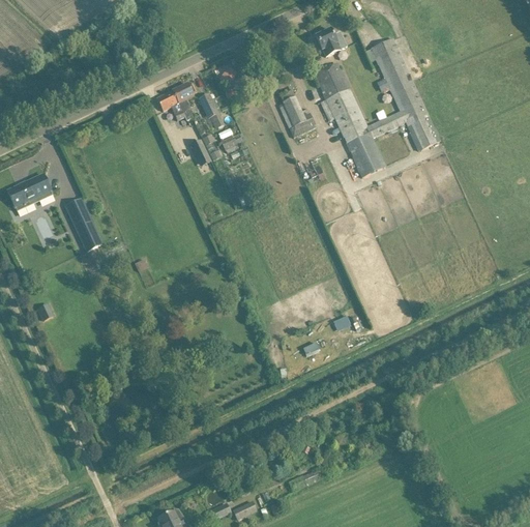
[(329,29),(328,27),(323,29),(324,31),(316,35),(325,56),(347,46),(340,30),(333,33),(330,28),(329,29)]
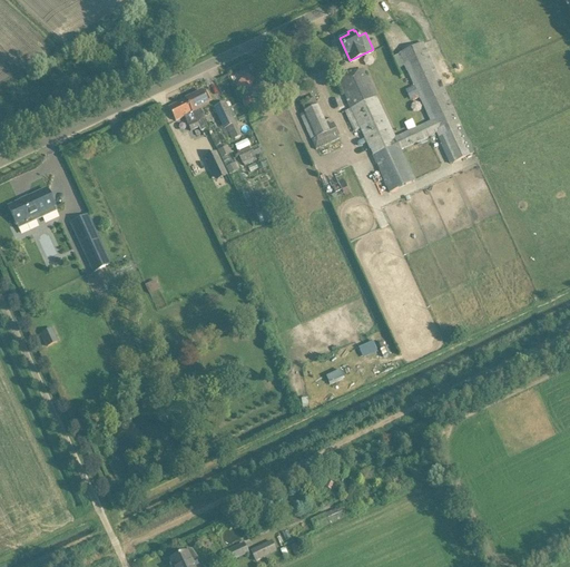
[(400,51),(431,119),(434,126),(458,116),(422,41),(400,51)]
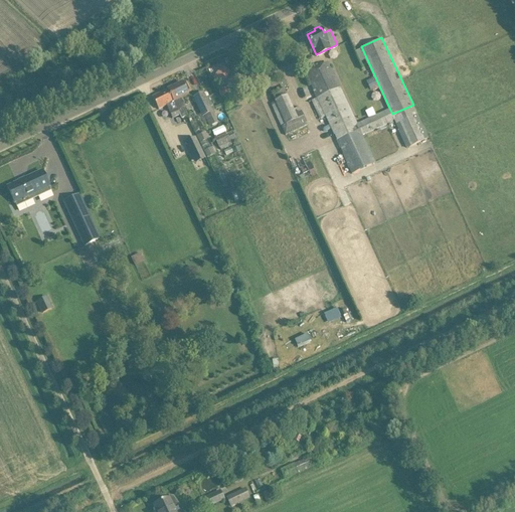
[(357,123),(328,60),(306,71),(317,96),(312,99),(320,117),(326,114),(353,171),(374,161),(361,133),(394,118),(392,114),(389,108),(357,123)]
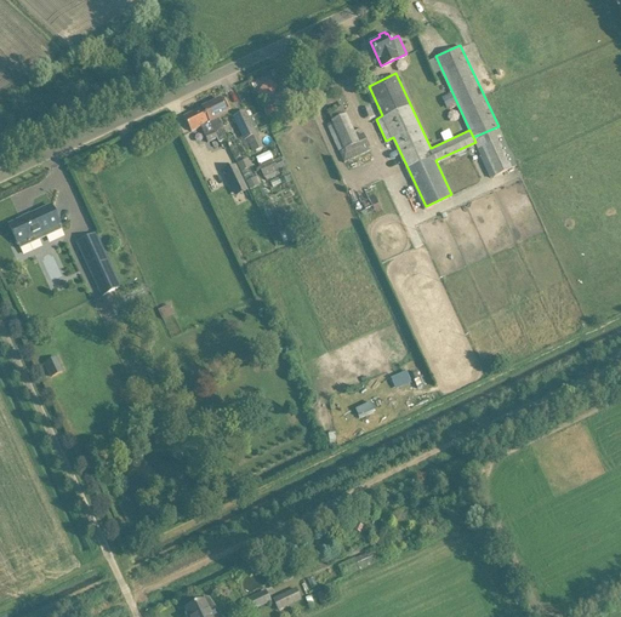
[(266,79),(256,91),(267,98),(279,83),(269,75),(266,79)]
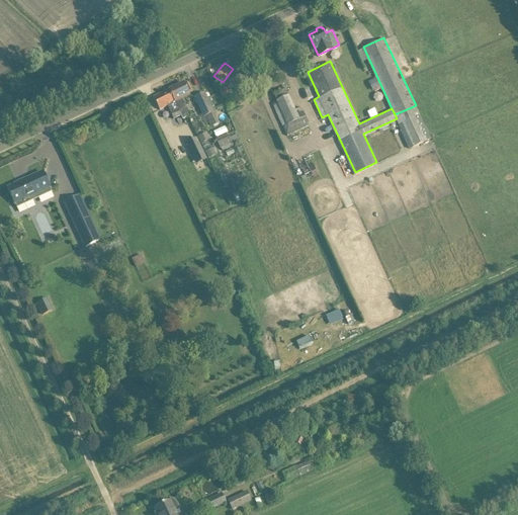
[(168,87),(180,113),(182,116),(190,113),(182,96),(189,93),(188,91),(193,89),(188,79),(183,82),(183,80),(168,87)]
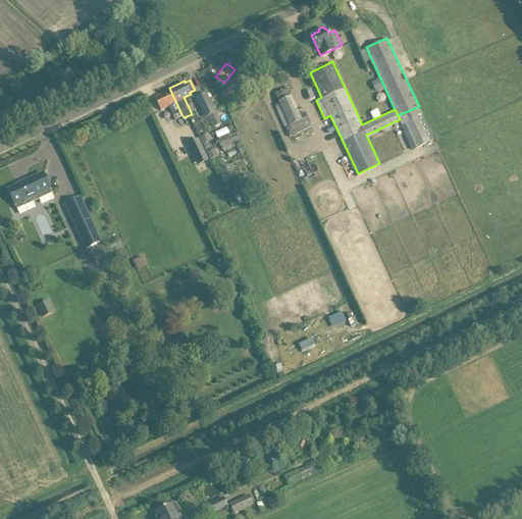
[(174,117),(181,114),(169,88),(154,96),(160,108),(168,104),(174,117)]
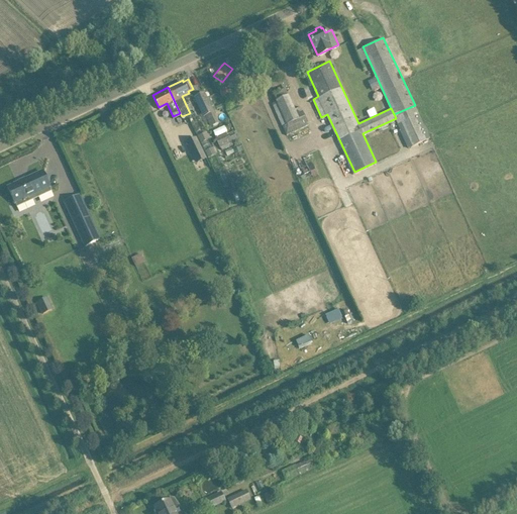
[(296,110),(288,95),(284,87),(273,92),(277,100),(273,102),(288,133),(309,123),(303,110),(300,111),(299,109),(296,110)]
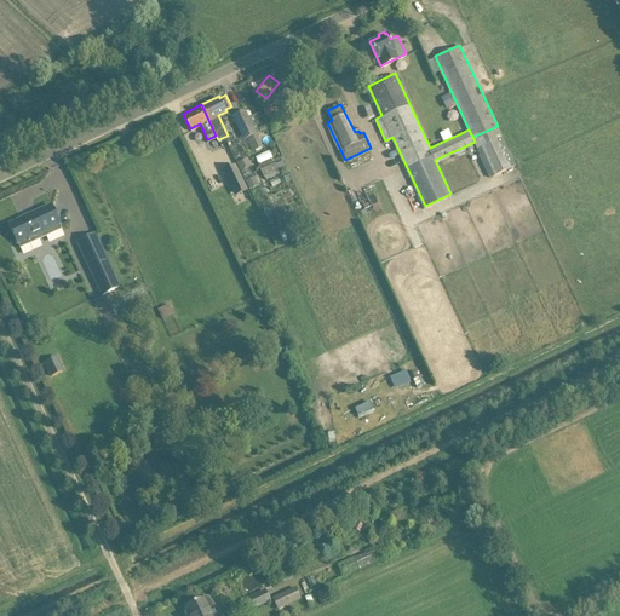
[(256,124),(252,126),(245,109),(233,114),(242,137),(247,134),(250,139),(253,149),(262,145),(257,134),(260,133),(256,124)]
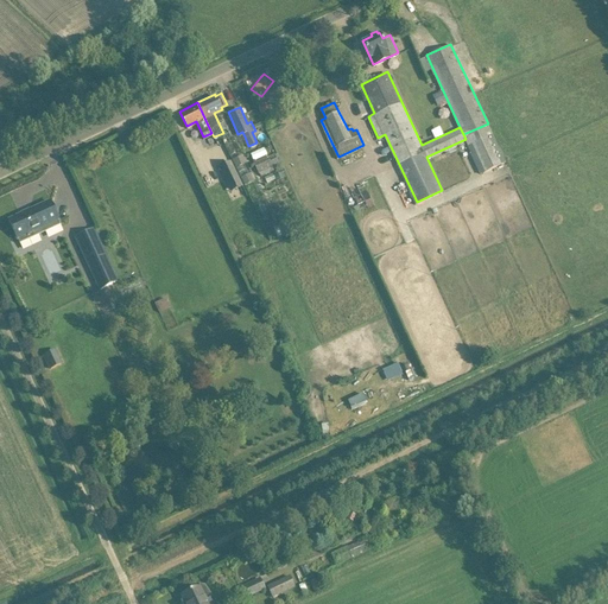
[(481,172),(505,160),(488,124),(463,134),(466,139),(481,172)]
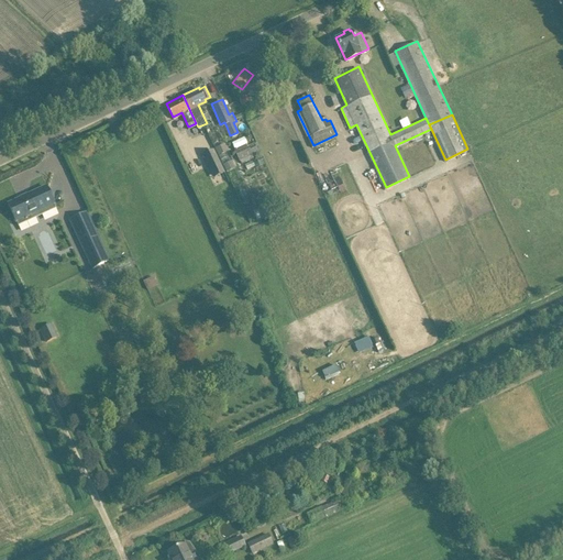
[(185,136),(191,150),(201,145),(195,132),(185,136)]
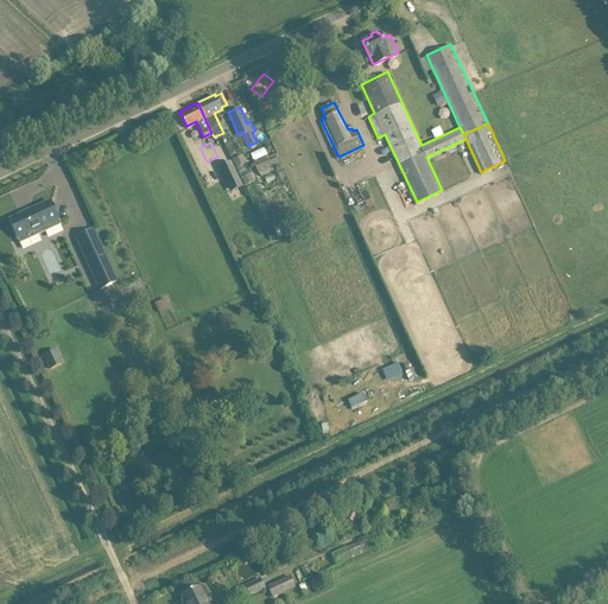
[(242,153),(233,158),(235,165),(246,160),(242,153)]
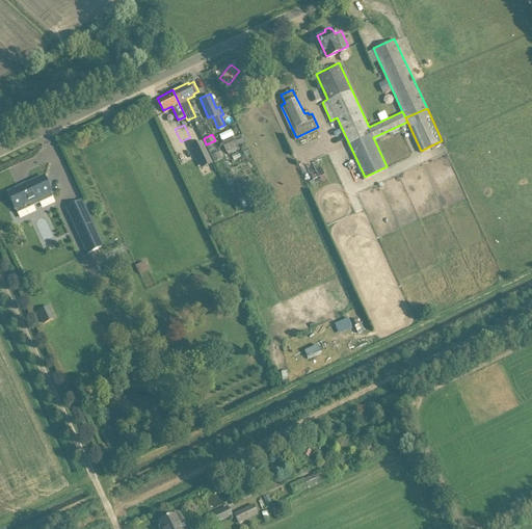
[(234,135),(221,140),(225,150),(238,144),(238,143),(244,140),(242,136),(236,139),(234,135)]
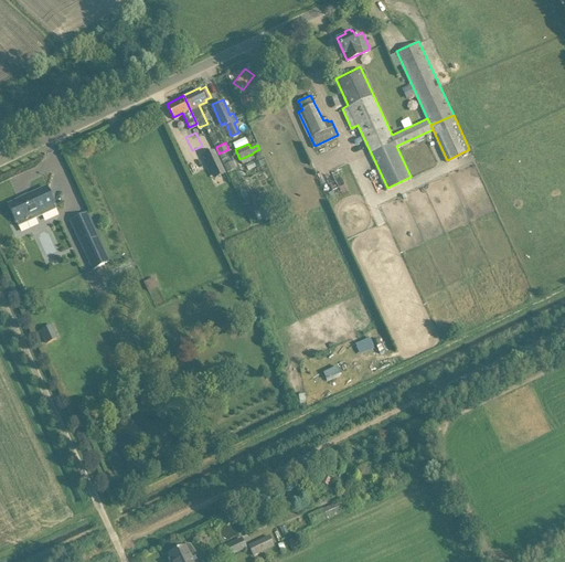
[(222,163),(214,148),(203,154),(210,169),(222,163)]
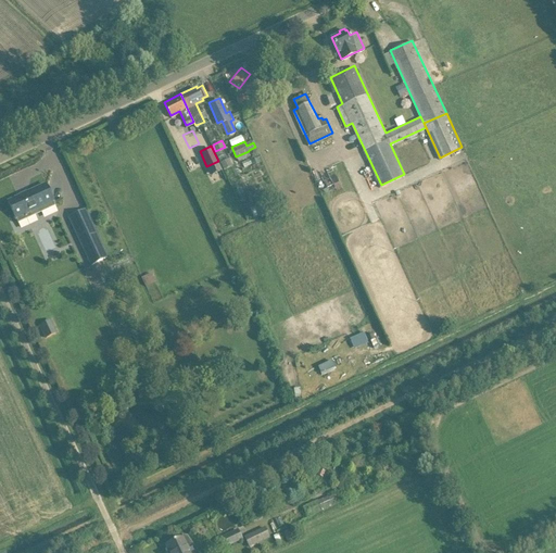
[(228,156),(220,160),(225,167),(231,164),(228,156)]
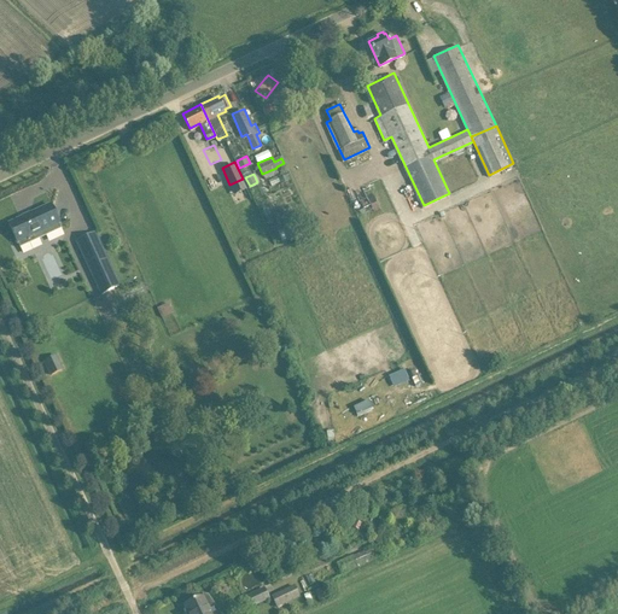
[(38,231),(59,221),(51,202),(9,221),(19,245),(40,235),(38,231)]
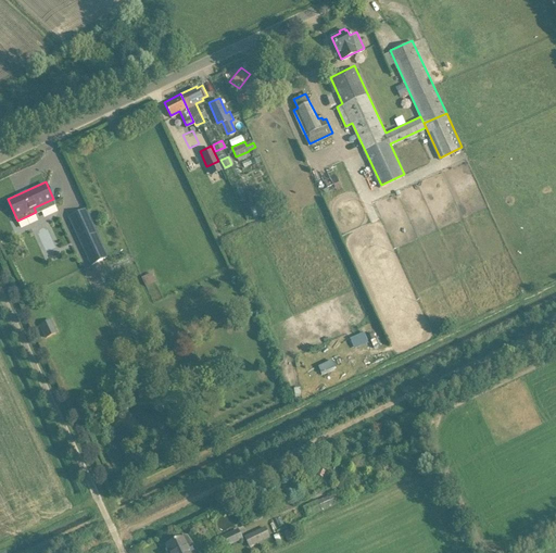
[(255,215),(273,208),(268,198),(251,205),(255,215)]
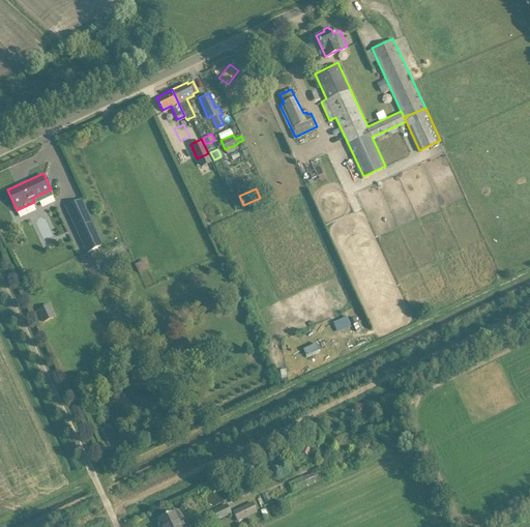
[(87,251),(102,243),(82,198),(66,205),(87,251)]
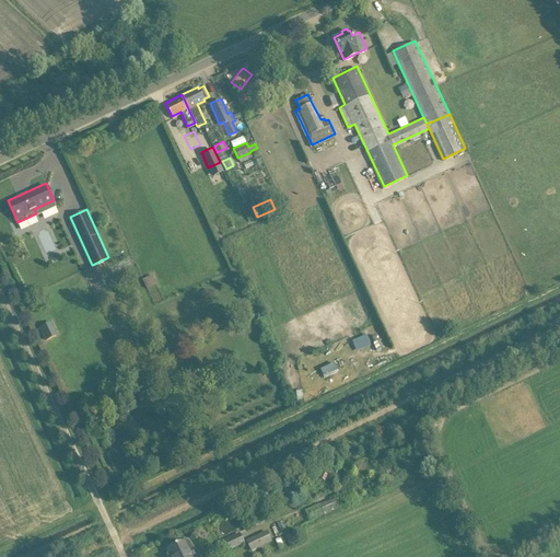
[(46,338),(59,334),(54,320),(42,324),(46,338)]
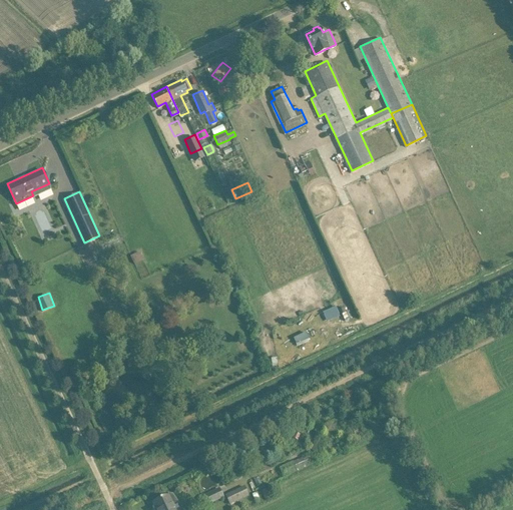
[(360,424),(351,428),(354,434),(362,430),(360,424)]
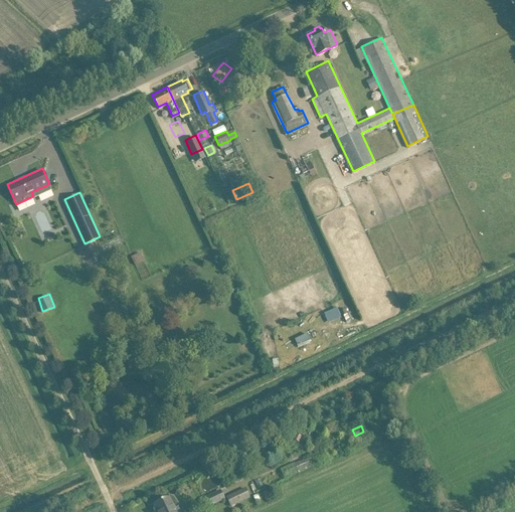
[(304,458),(294,462),(298,470),(307,466),(304,458)]
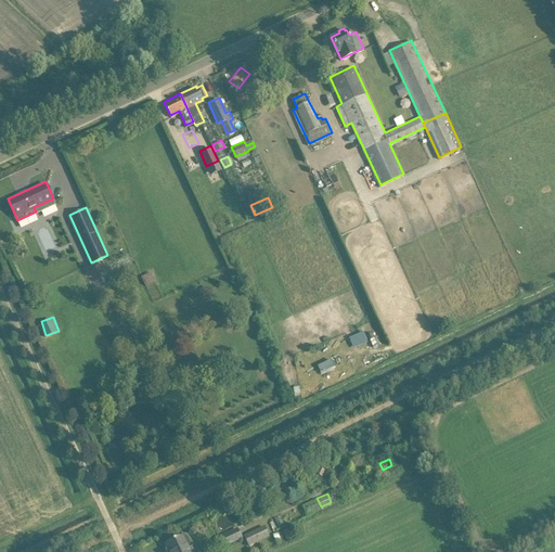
[(269,535),(263,524),(243,534),(248,544),(269,535)]
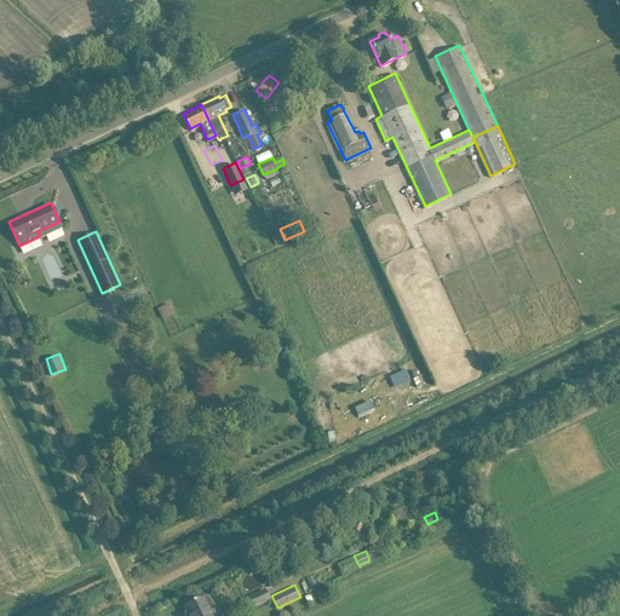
[(248,609),(270,598),(265,587),(244,598),(248,609)]
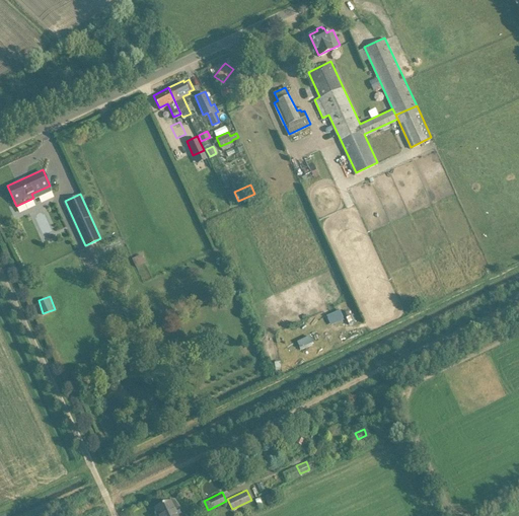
[(273,492),(266,496),(270,505),(277,501),(273,492)]
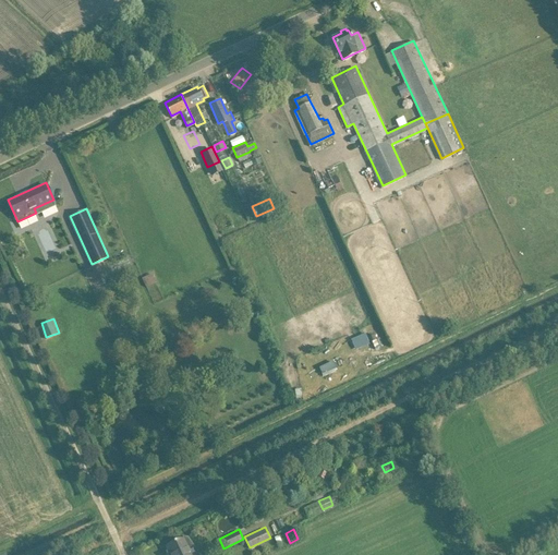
[(183,538),(167,545),(170,554),(191,554),(189,547),(194,545),(194,546),(195,546),(187,534),(187,535),(183,538)]
